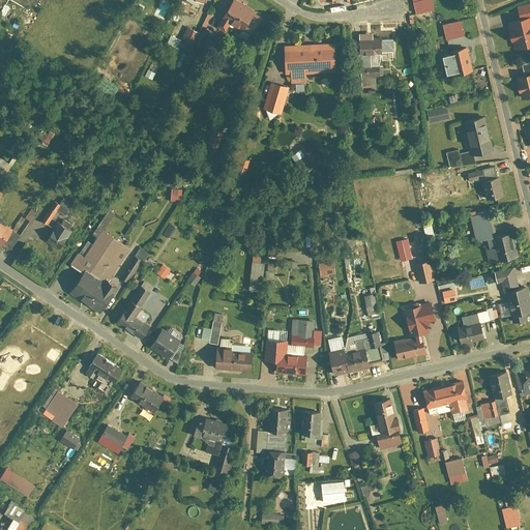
[(255,8),(239,0),(233,0),(222,20),(242,31),(255,8)]
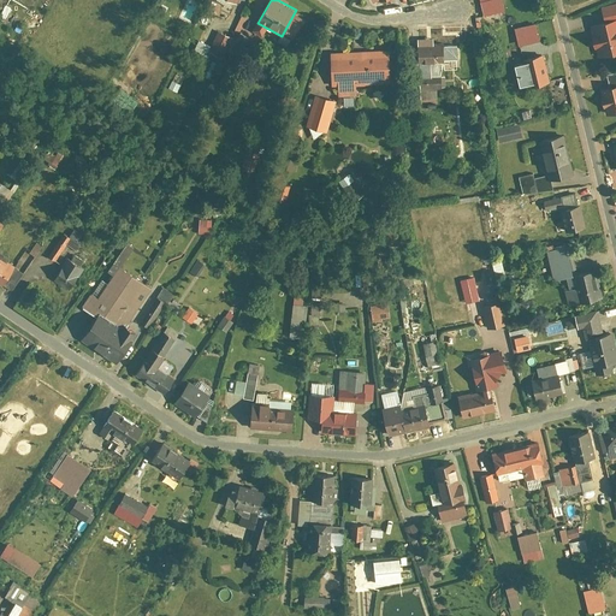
[(615,6),(604,10),(608,25),(615,23),(615,6)]
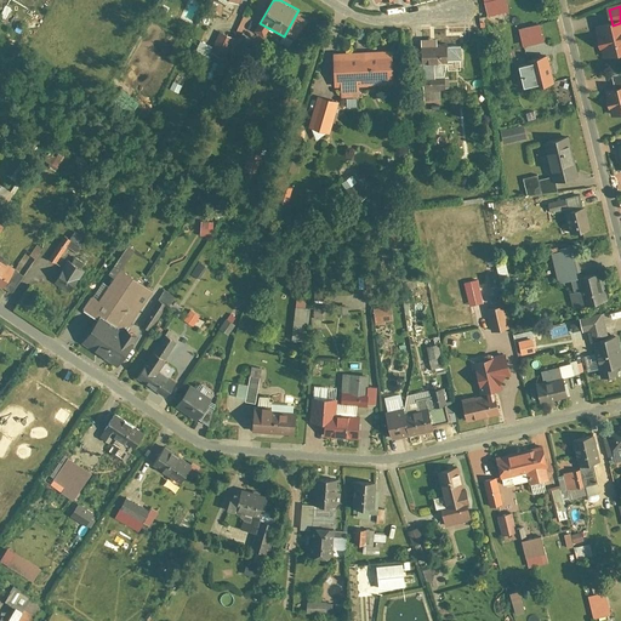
[(523,29),(529,47),(551,41),(546,23),(523,29)]
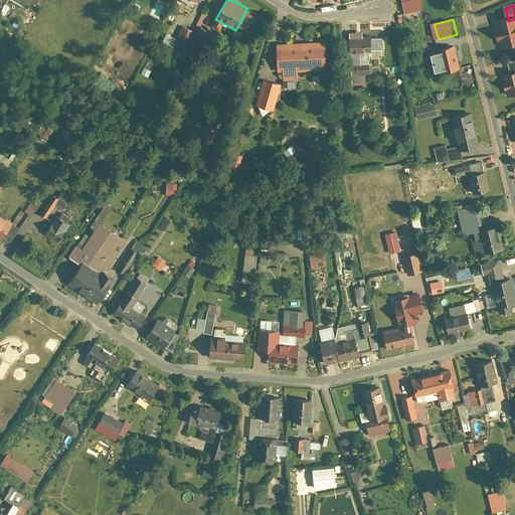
[(514,47),(514,21),(496,27),(503,51),(514,47)]
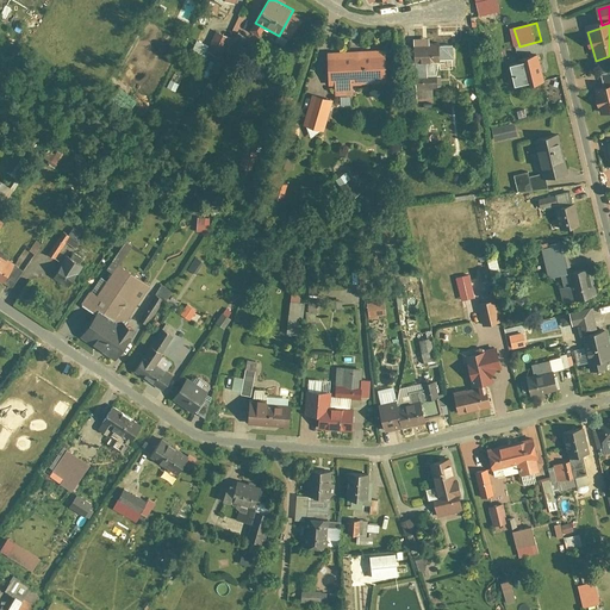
[(206,51),(221,57),(230,37),(216,30),(206,51)]
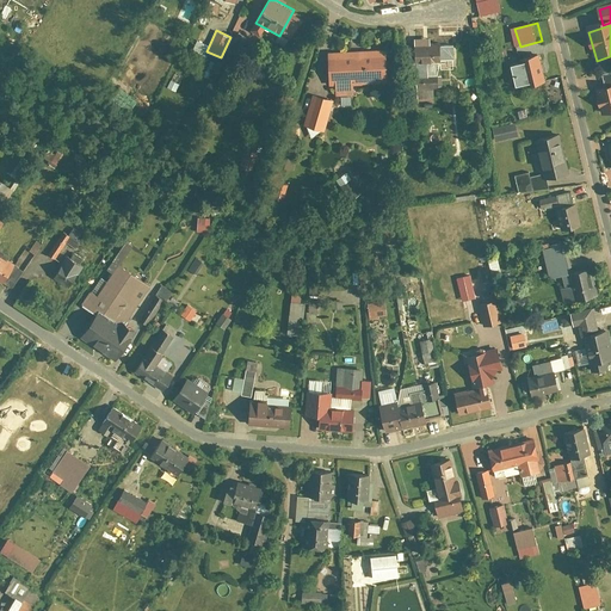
[(417,45),(417,65),(444,65),(444,45),(417,45)]
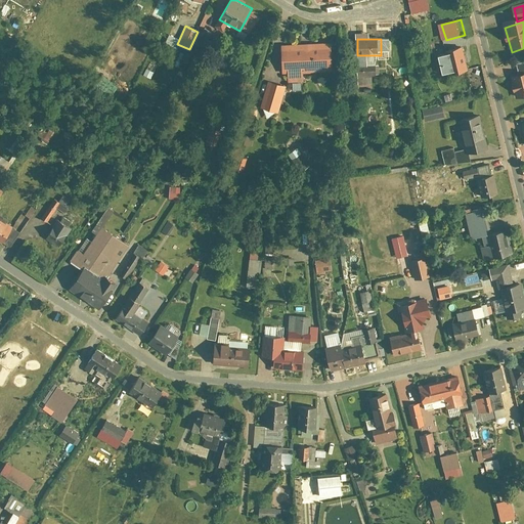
[(280,46),(282,76),(333,74),(331,44),(280,46)]
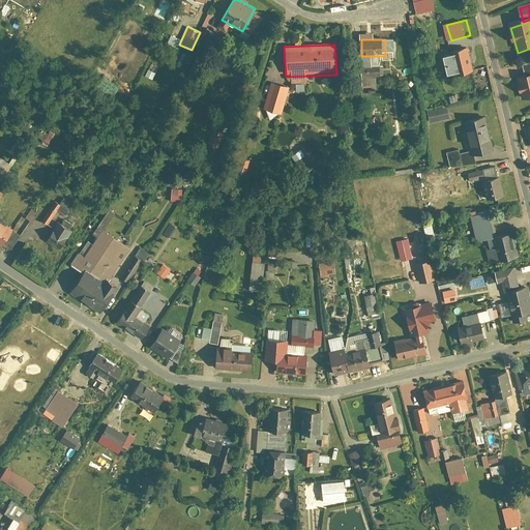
[(455,76),(472,71),(466,49),(450,53),(450,55),(443,57),(447,76),(455,74),(455,76)]
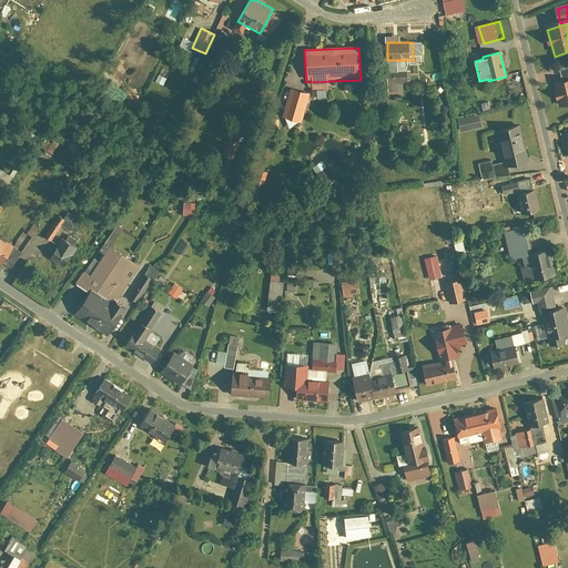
[(393,74),(393,92),(406,92),(406,82),(414,82),(414,74),(393,74)]
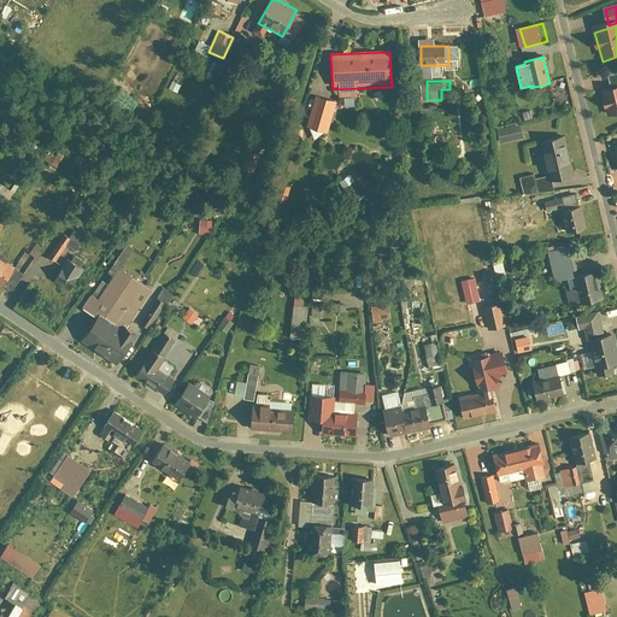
[(616,87),(604,90),(611,118),(616,117),(616,87)]
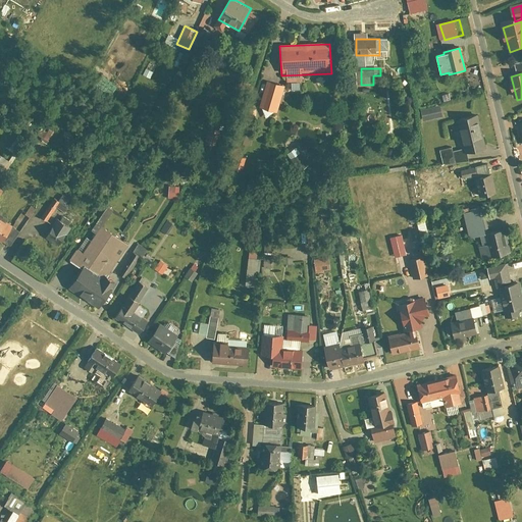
[(260,107),(278,111),(285,86),(267,81),(260,107)]
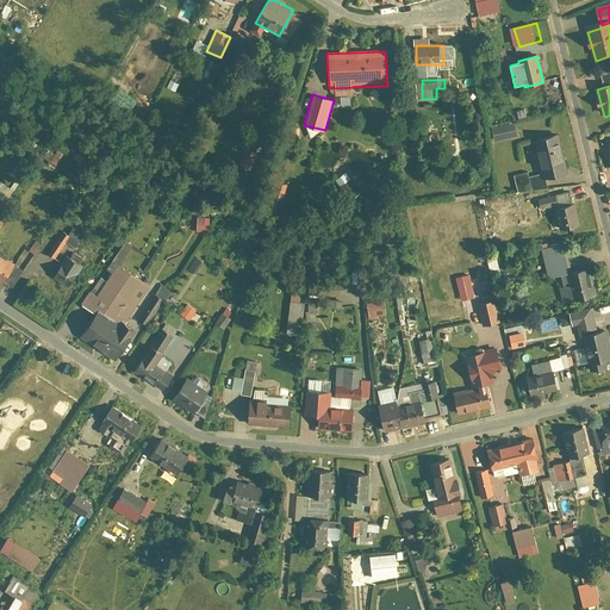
[(344,105),(355,106),(355,95),(344,95),(344,105)]
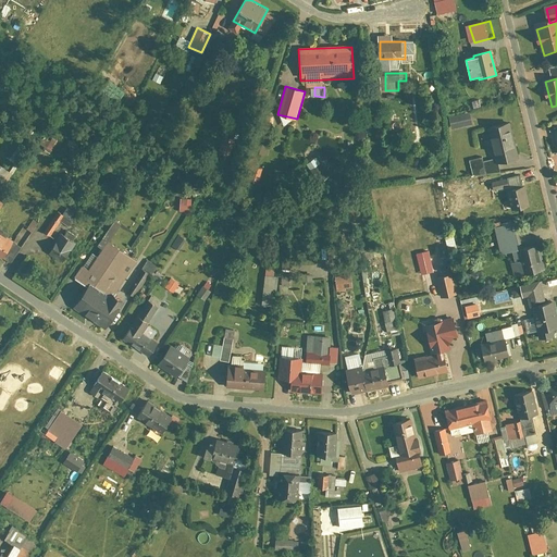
[(447,119),(449,132),(474,128),(473,115),(447,119)]
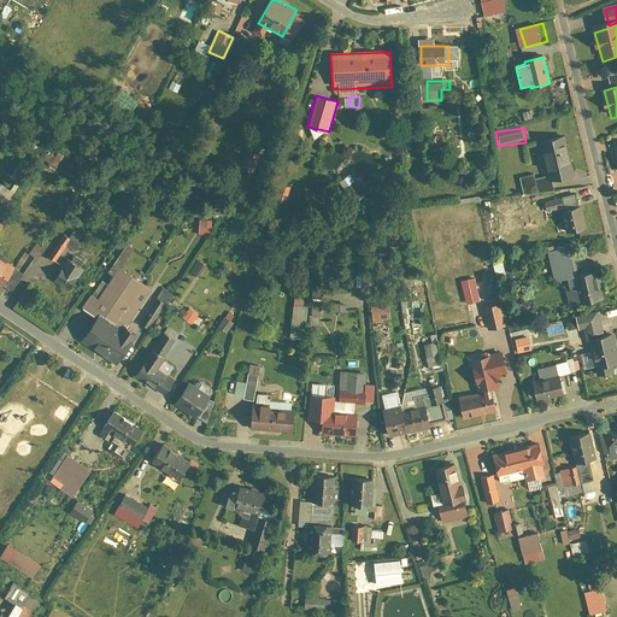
[(546,142),(553,182),(577,177),(569,137),(546,142)]
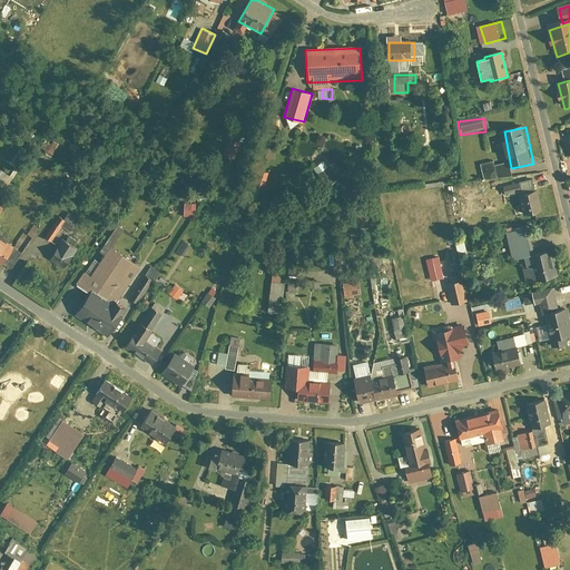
[(225,153),(236,156),(241,143),(229,138),(225,153)]
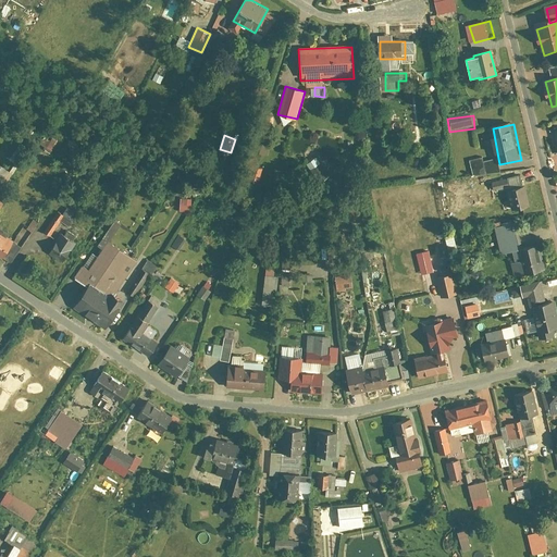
[(46,137),(42,148),(54,152),(58,140),(46,137)]
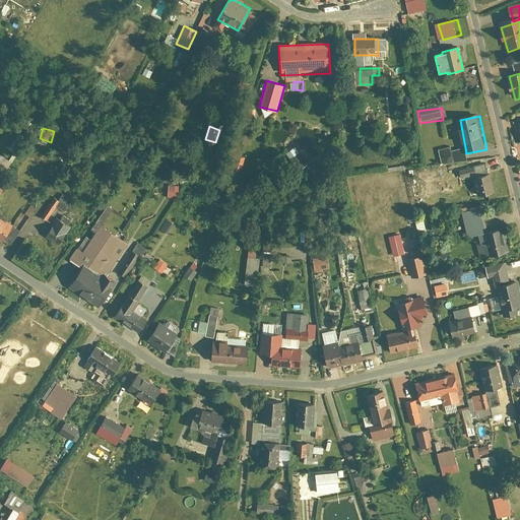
[(19,134),(13,151),(20,153),(26,137),(19,134)]
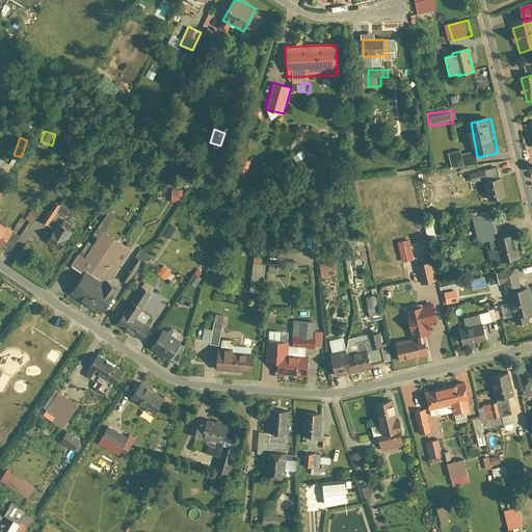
[(449,157),(451,170),(476,166),(474,154),(449,157)]
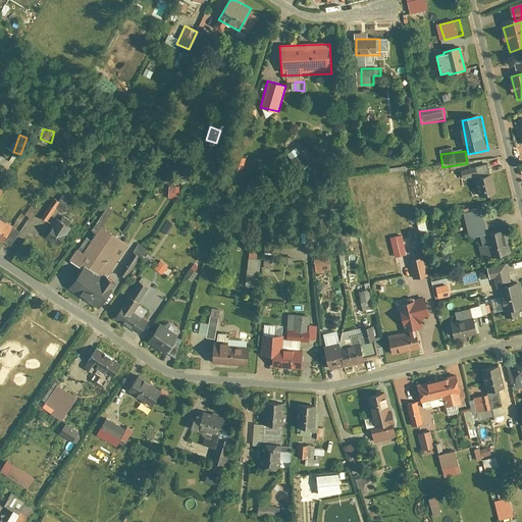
[(232,169),(243,171),(246,158),(236,155),(232,169)]
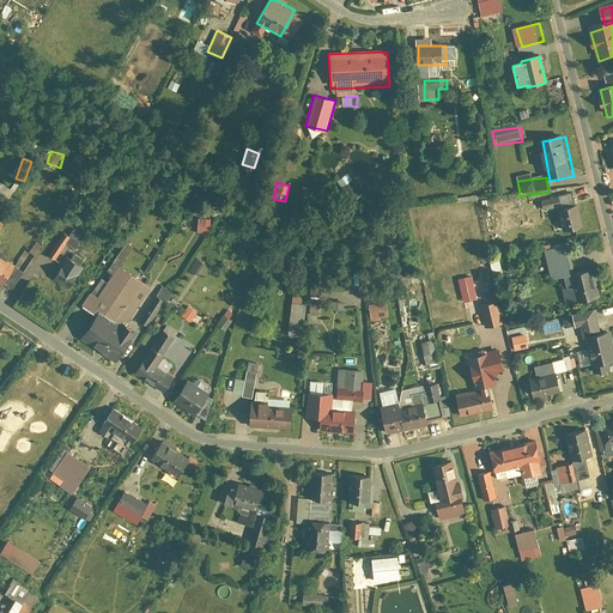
[(562,212),(565,235),(586,231),(582,208),(562,212)]
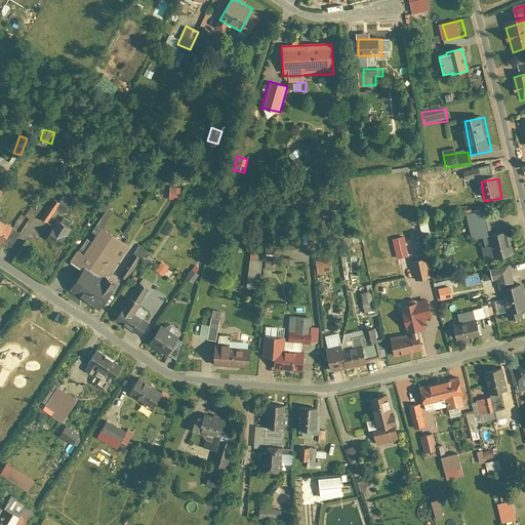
[(171,186),(170,199),(182,199),(183,187),(171,186)]
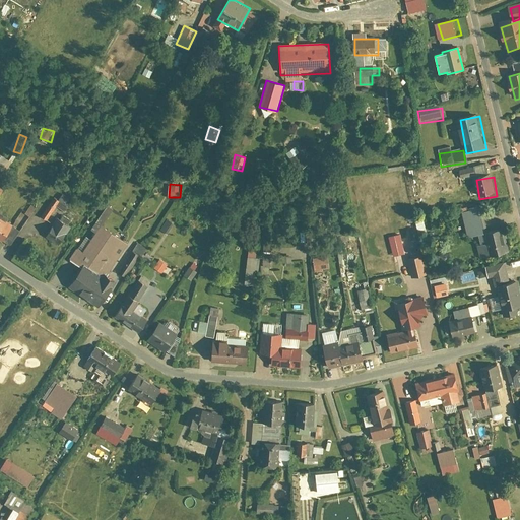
[(60,203),(58,205),(66,211),(74,200),(67,194),(60,203)]
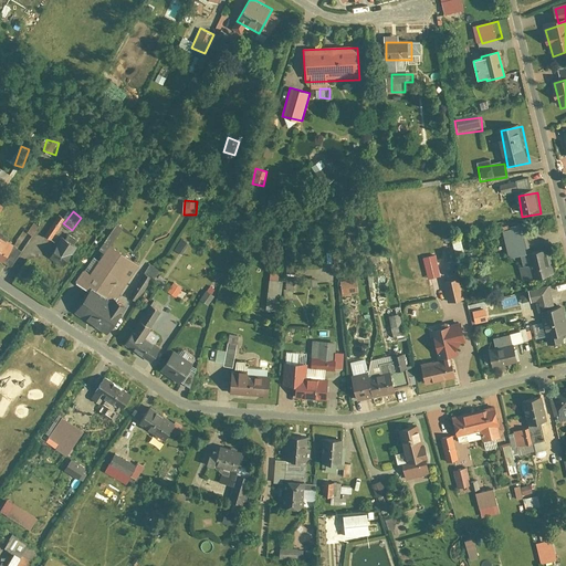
[(44,233),(51,239),(63,223),(65,221),(59,216),(44,233)]
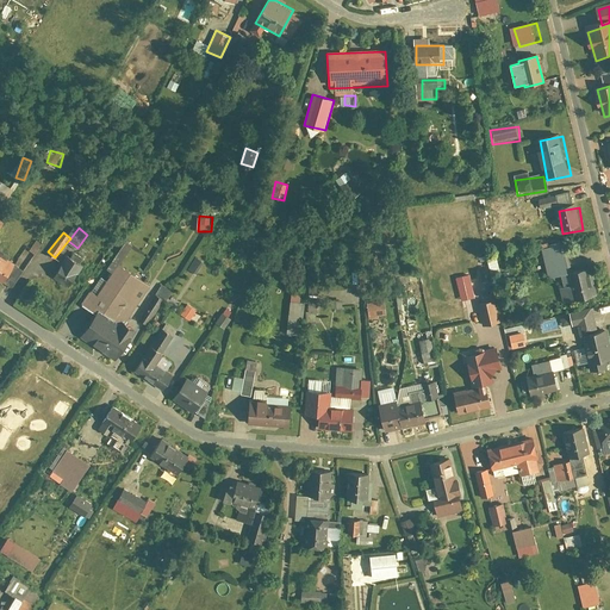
[(32,250),(37,254),(43,244),(39,241),(32,250)]
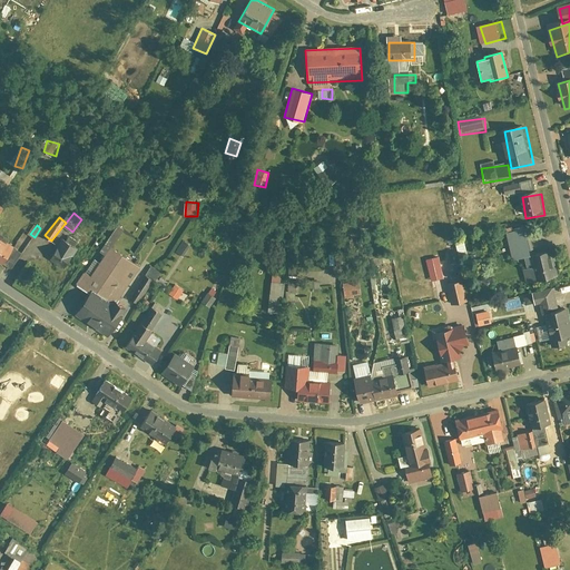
[(509,234),(513,261),(536,256),(530,229),(509,234)]
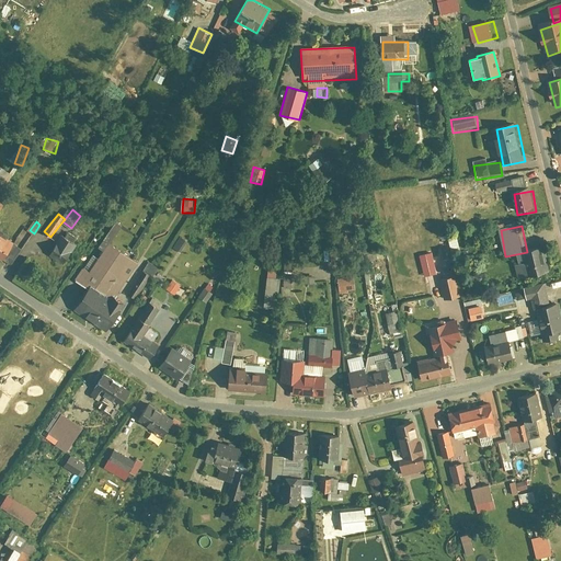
[(0,231),(0,260),(4,263),(18,244),(0,231)]
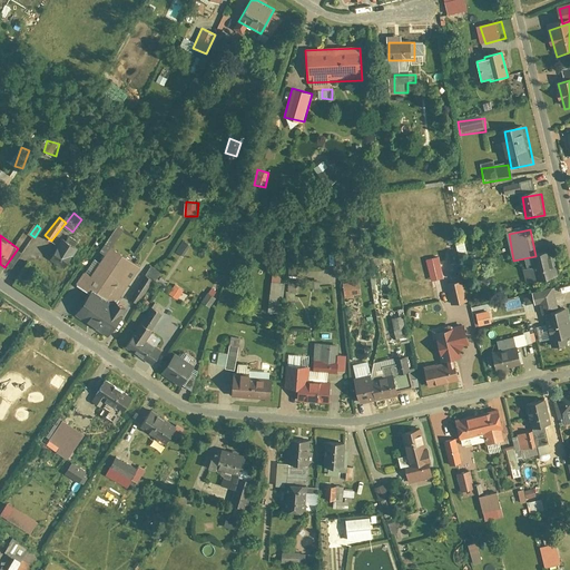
[(64,239),(53,257),(70,267),(80,249),(64,239)]
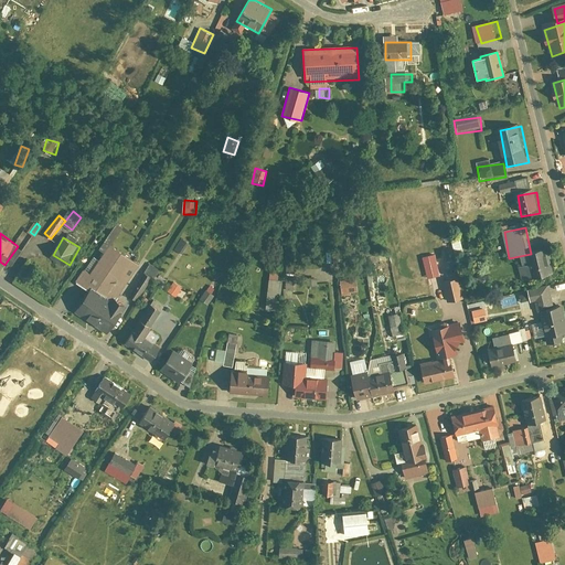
[(181,238),(179,251),(187,253),(189,241),(181,238)]
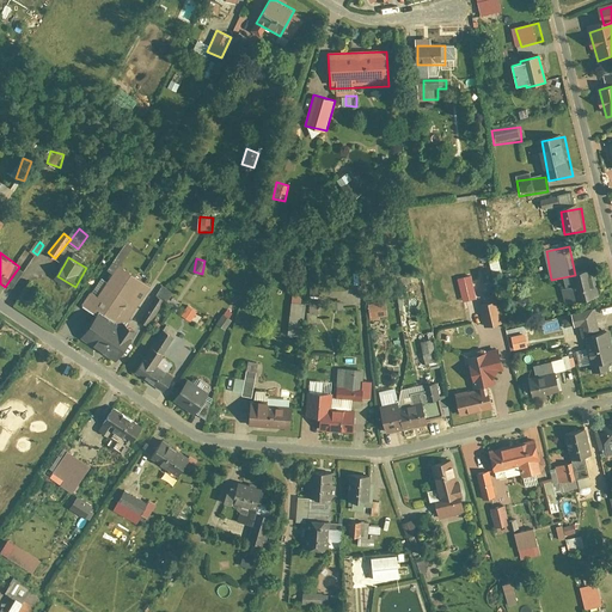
[(91,300),(129,326),(154,292),(116,265),(91,300)]
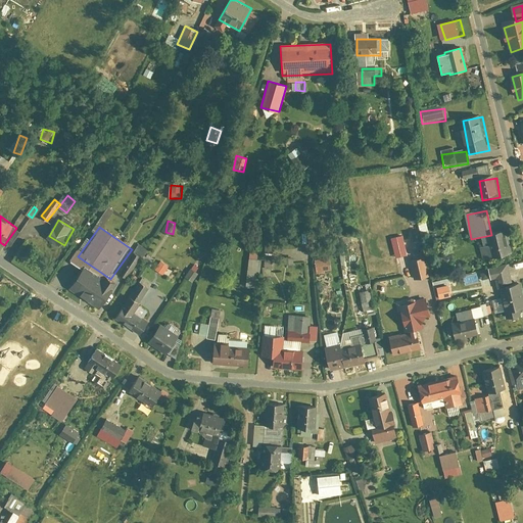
[(510,232),(488,237),(493,260),(515,255),(510,232)]
